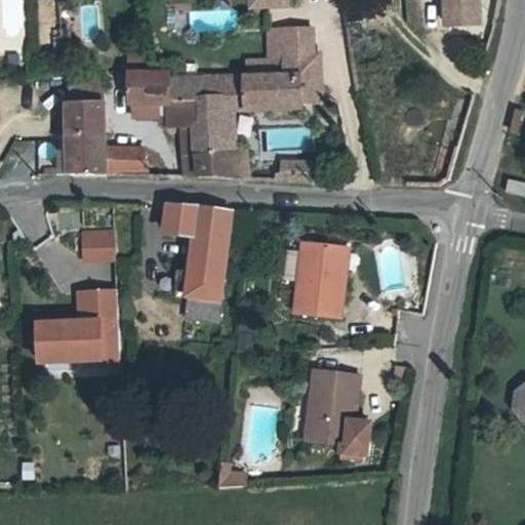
[(55,40),(52,0),(34,0),(37,41),(55,40)]
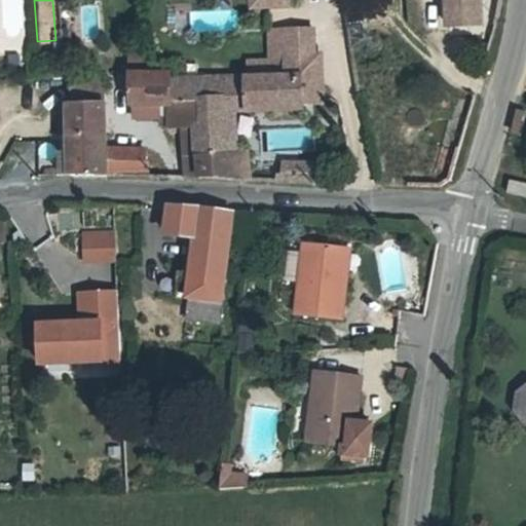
[(442,0),(442,16),(477,16),(476,0),(442,0)]
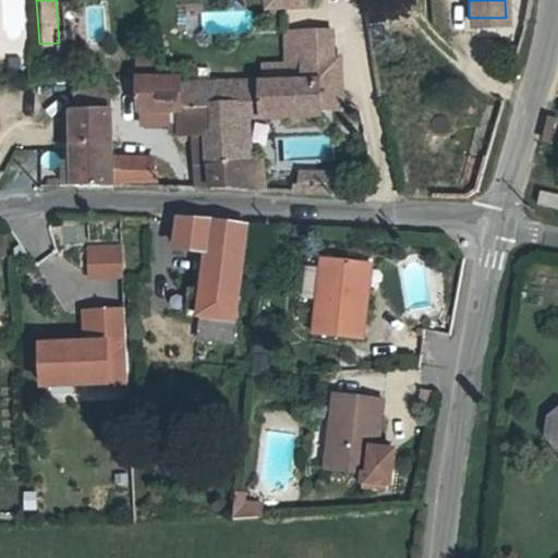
[(299,62),(329,61),(327,31),(280,33),(281,62),(299,62)]
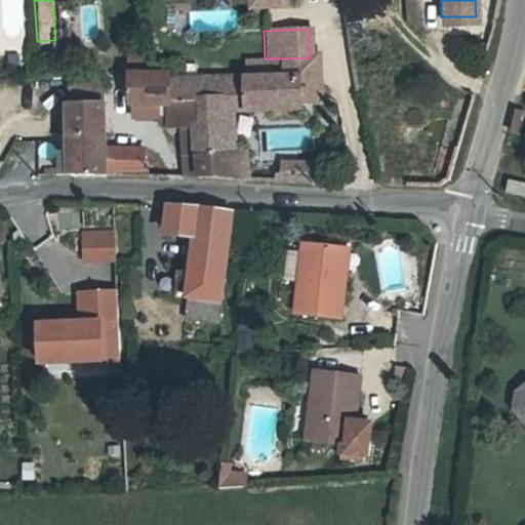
[(167,124),(167,128),(193,127),(193,109),(165,108),(165,81),(166,75),(142,76),(138,51),(127,52),(130,109),(158,109),(159,125),(167,124)]
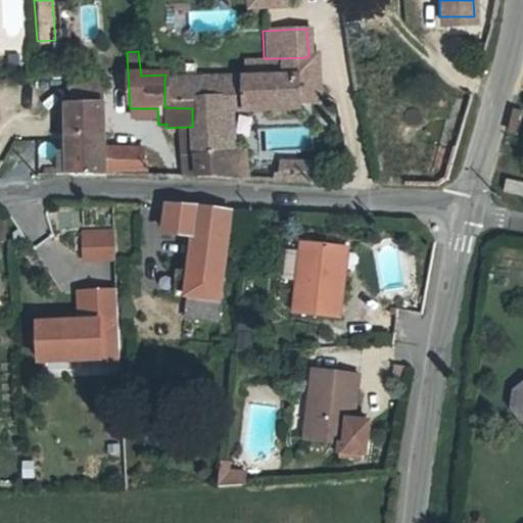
[(296,77),(297,102),(317,101),(316,56),(308,57),(280,58),(281,78),(296,77)]
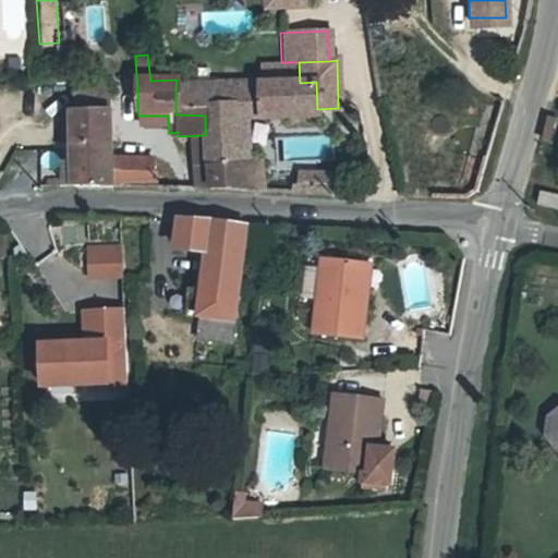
[(300,83),(258,85),(259,118),(317,116),(317,109),(316,82),(300,83)]
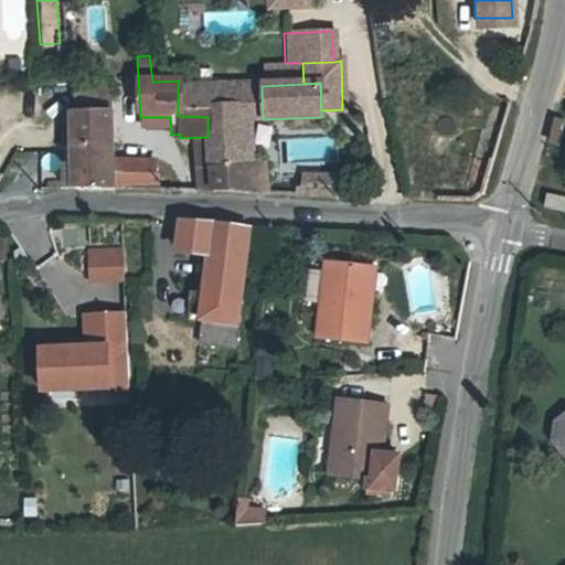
[(76,87),(75,117),(115,117),(114,86),(76,87)]
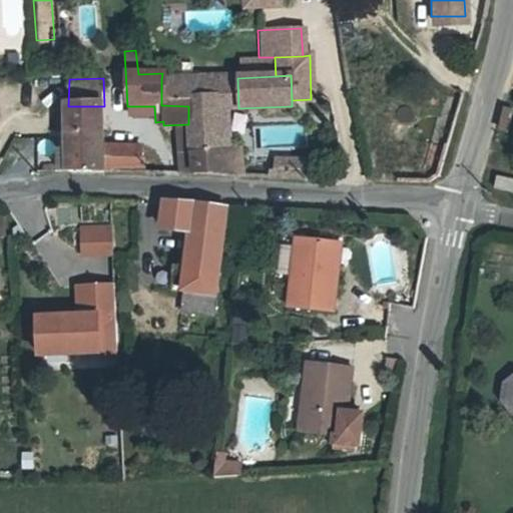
[(161,105),(188,106),(229,107),(238,108),(237,78),(161,79),(161,105)]
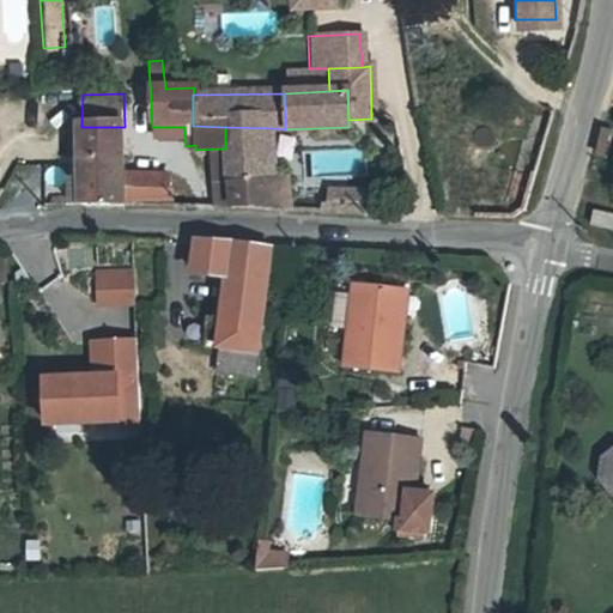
[(77,180),(77,207),(125,207),(125,127),(82,127),(78,127),(77,180)]
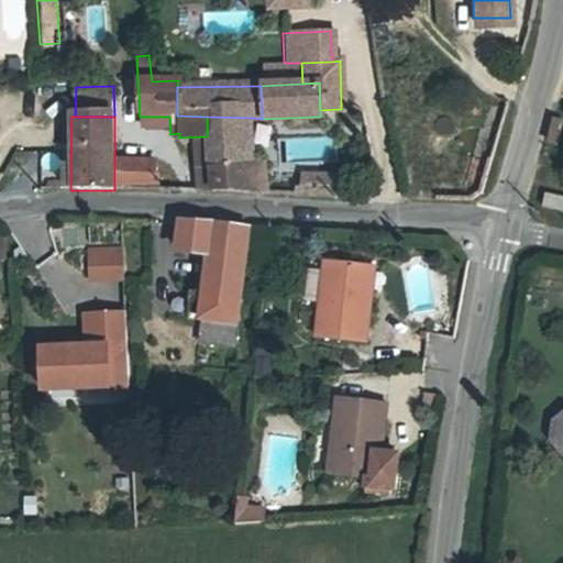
[(207,165),(239,165),(251,165),(252,118),(207,117),(207,136),(207,165)]
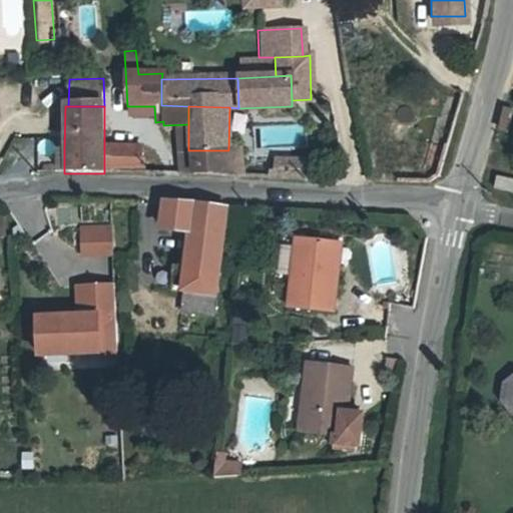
[(54,161),(53,139),(35,140),(36,161),(54,161)]
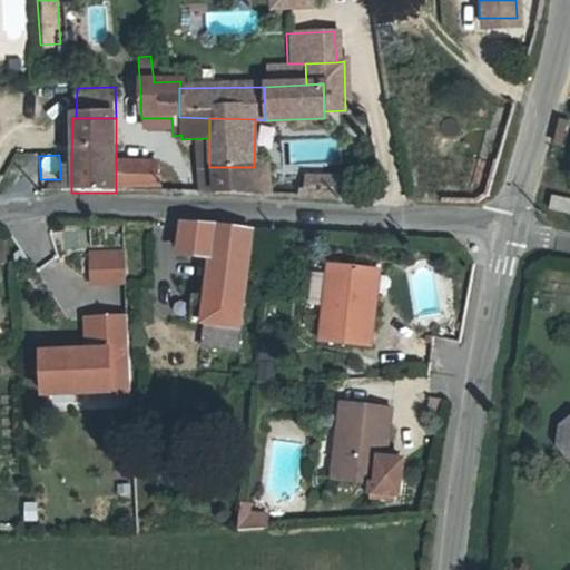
[(71,193),(71,167),(62,167),(62,193),(71,193)]
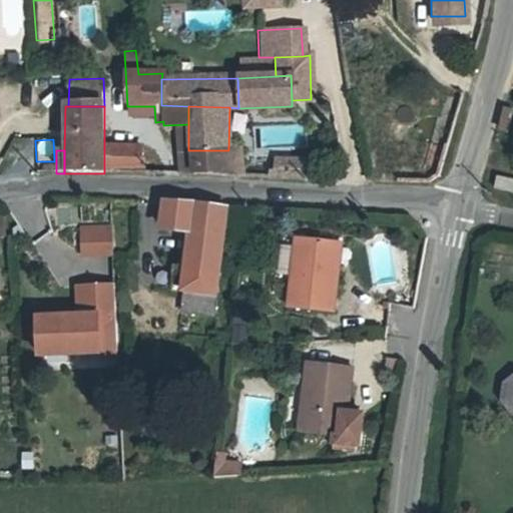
[(217,150),(188,150),(188,168),(217,169),(217,150)]
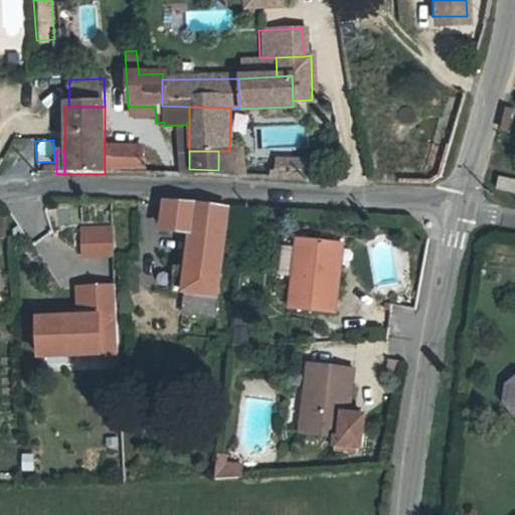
[(218,151),(218,170),(241,170),(242,151),(229,151),(218,151)]
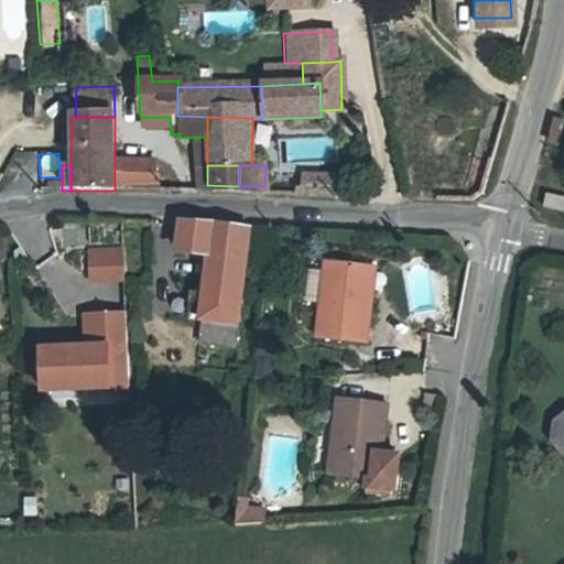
[(335,181),(300,181),(299,198),(334,201),(335,181)]
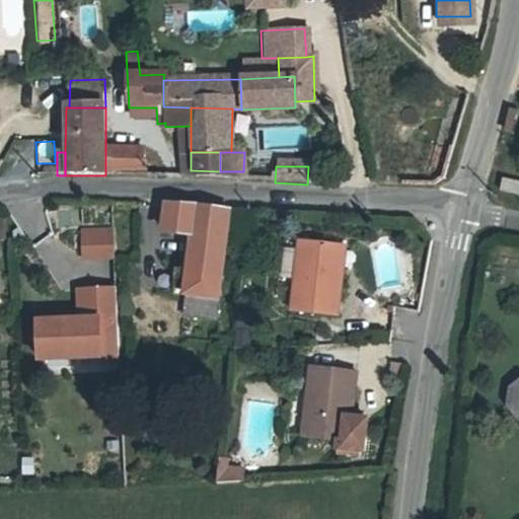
[(518,180),(507,178),(505,190),(518,192),(518,180)]
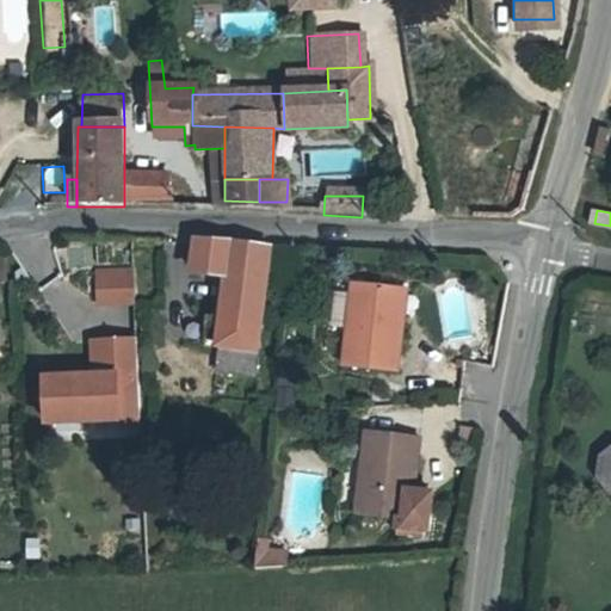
[(196,240),(193,271),(217,272),(230,273),(230,278),(224,318),(221,344),(217,370),(255,376),(272,247),(227,241),(196,240)]
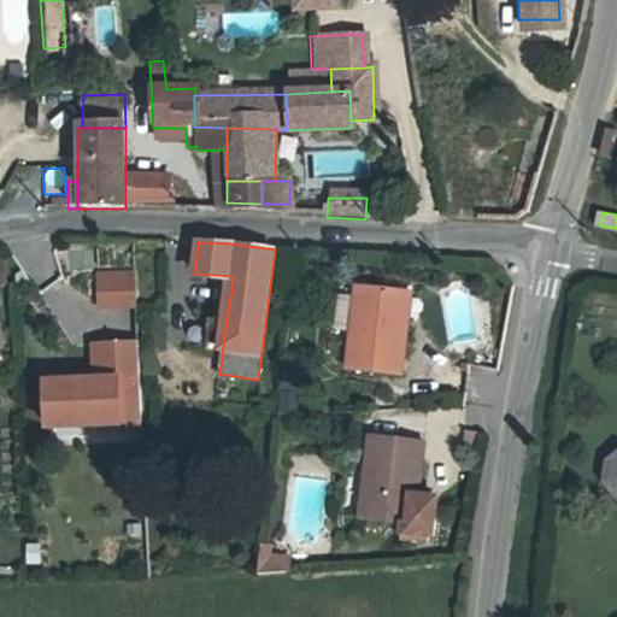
[(133,271),(100,271),(100,306),(134,305),(133,271)]
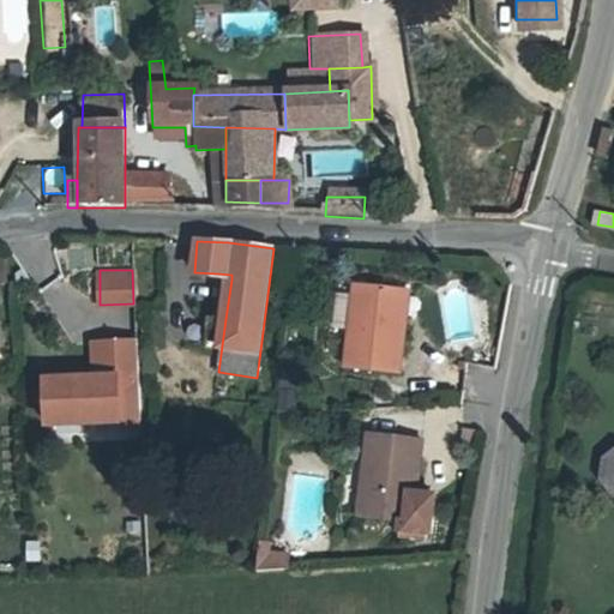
[(401,372),(407,314),(397,313),(399,289),(351,284),(343,367),(401,372)]
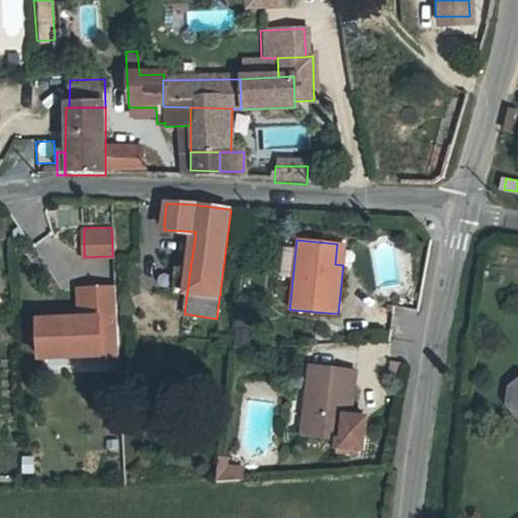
[(345,245),(337,244),(335,264),(343,265),(345,245)]
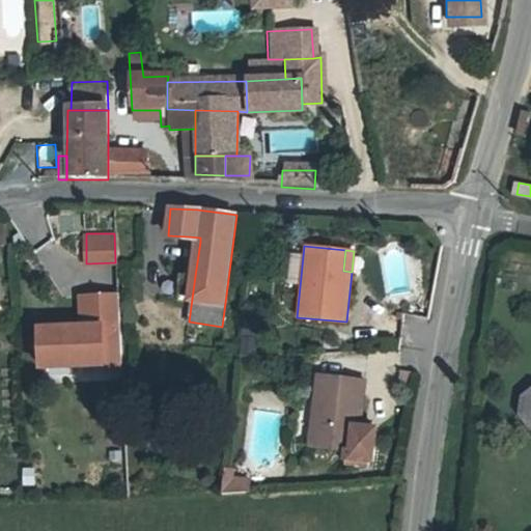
[(192,299),(195,276),(182,274),(178,297),(192,299)]
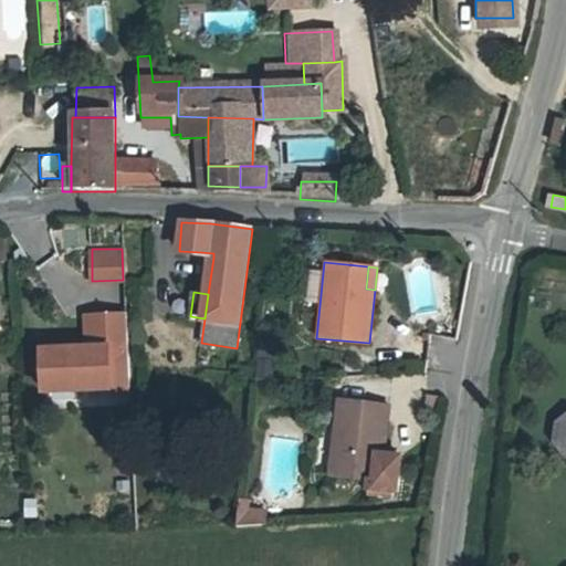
[(126,373),(124,311),(104,312),(106,344),(86,344),(40,346),(42,388),(108,386),(107,373),(126,373)]
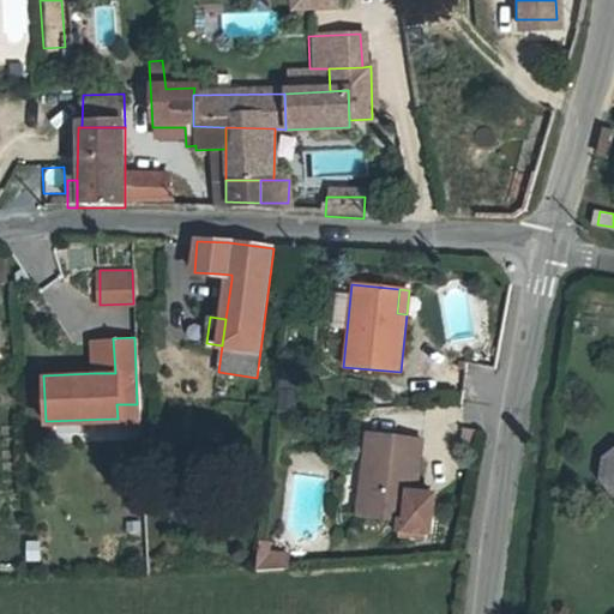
[(91,339),(94,373),(115,373),(113,338),(91,339)]
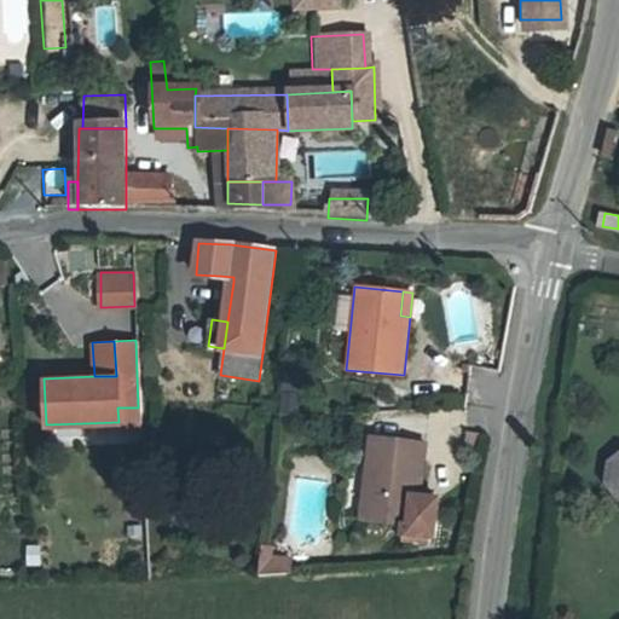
[(119,422),(119,427),(139,427),(138,408),(117,408),(119,422)]
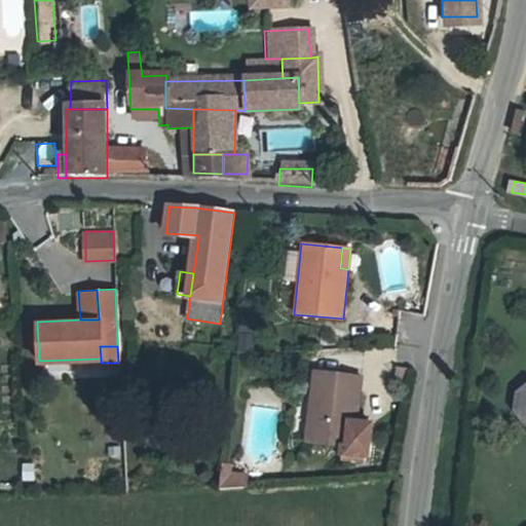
[(350,447),(352,419),(354,415),(359,375),(313,369),(304,442),(343,446),(350,447)]
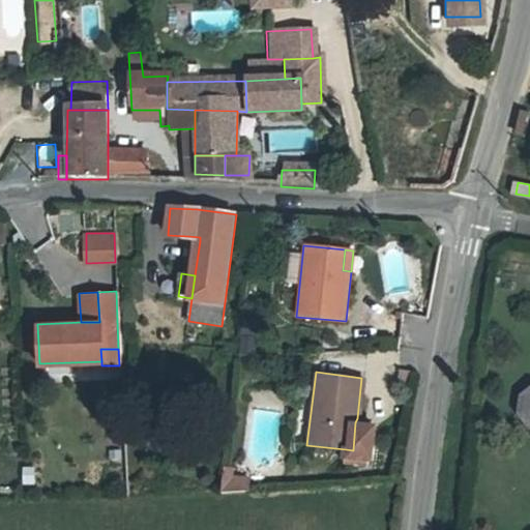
[(399,373),(398,380),(411,383),(413,376),(399,373)]
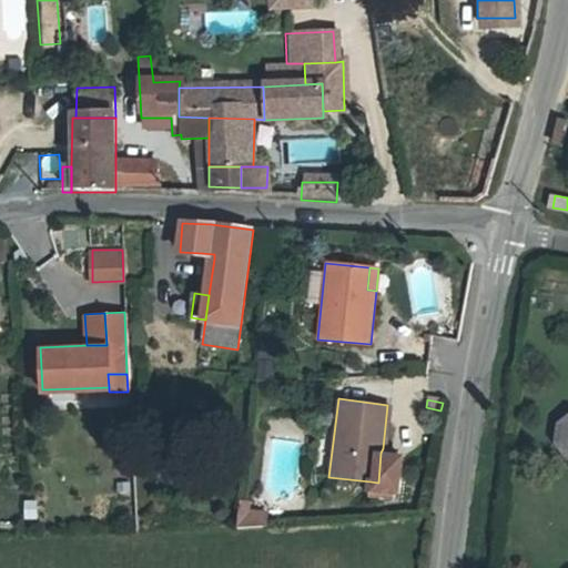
[(564,450),(567,450),(567,411),(556,419),(554,436),(564,450)]
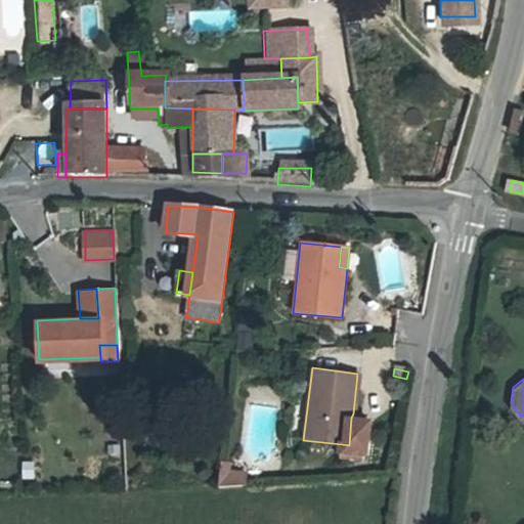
[(365,420),(351,418),(349,445),(342,444),(342,450),(365,452),(367,453),(370,429),(365,420)]
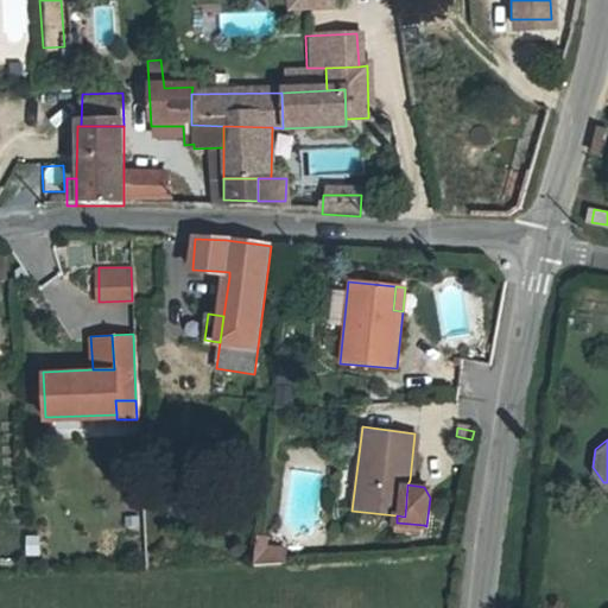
[(240,511),(238,523),(246,525),(248,513),(240,511)]
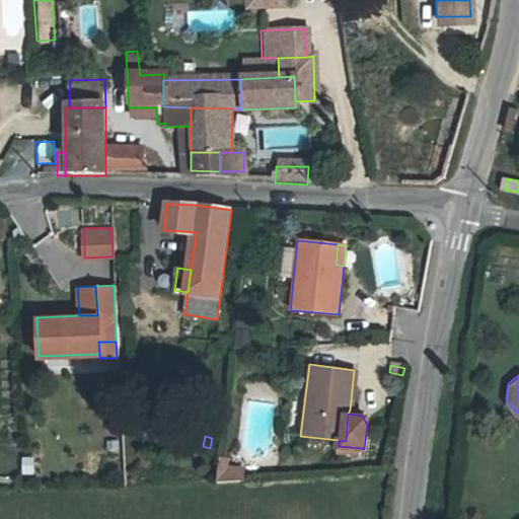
[(361,455),(362,448),(339,446),(338,453),(361,455)]
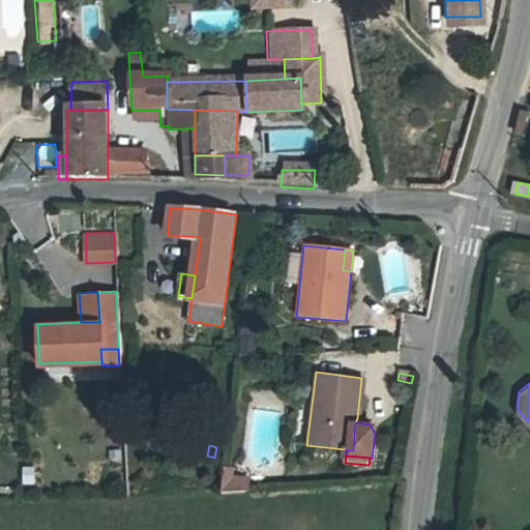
[(216,490),(242,493),(244,472),(218,469),(216,490)]
